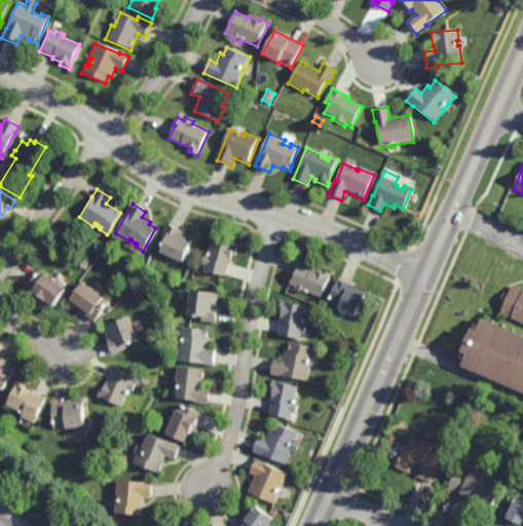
[(183,260),(160,251),(163,243),(162,242),(163,239),(164,240),(164,237),(161,236),(166,222),(181,227),(181,230),(193,235),(183,260)]
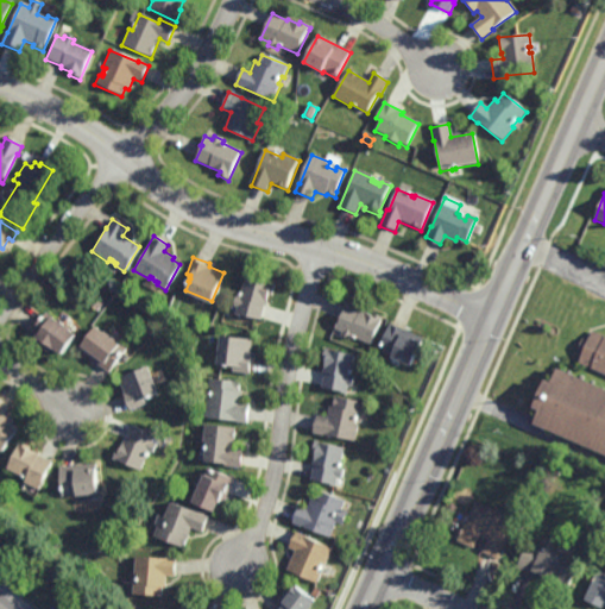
[(271,282),(271,281),(275,282),(272,294),(269,293),(266,305),(264,303),(260,318),(245,314),(245,316),(234,314),(237,305),(233,305),(235,294),(240,295),(245,275),(271,282)]
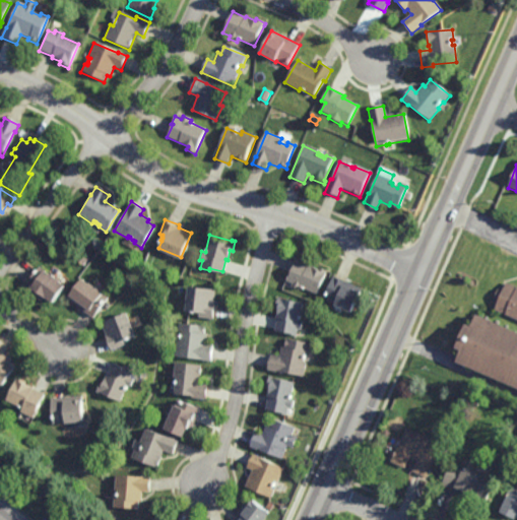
[(107,250),(102,248),(106,241),(111,243),(107,250)]
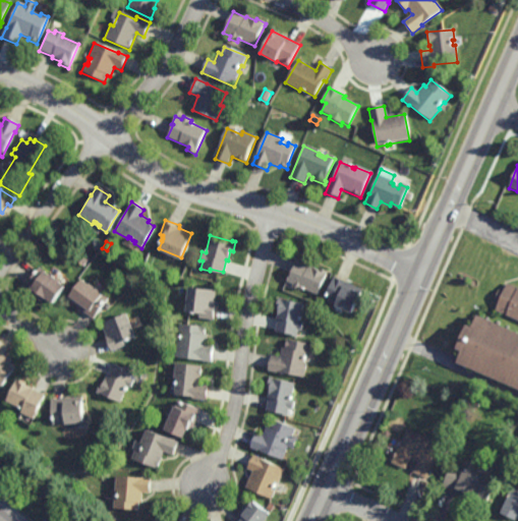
[(82,266),(74,261),(79,253),(87,258),(82,266)]
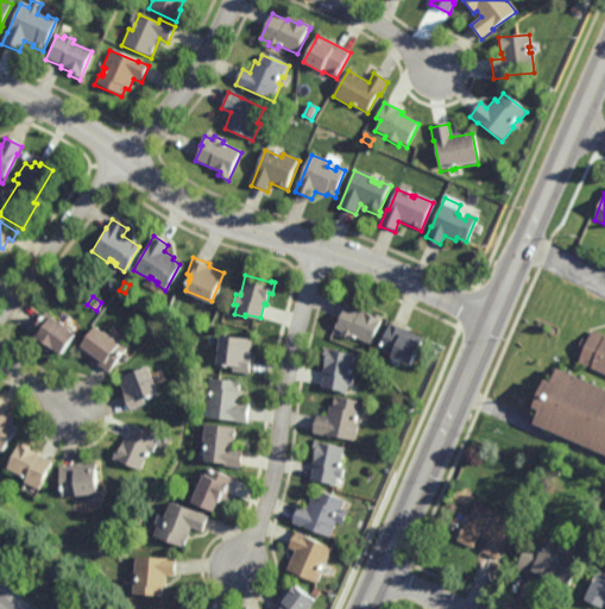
[(369,312),(370,309),(382,315),(380,319),(379,318),(369,343),(350,334),(348,338),(339,333),(340,330),(333,327),(342,303),(358,309),(359,308),(369,312)]
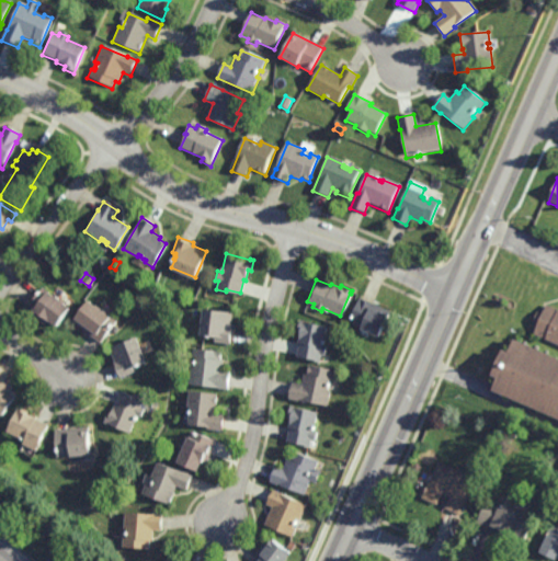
[(46,290),(47,289),(69,306),(56,324),(48,319),(45,323),(24,308),(41,286),(46,290)]
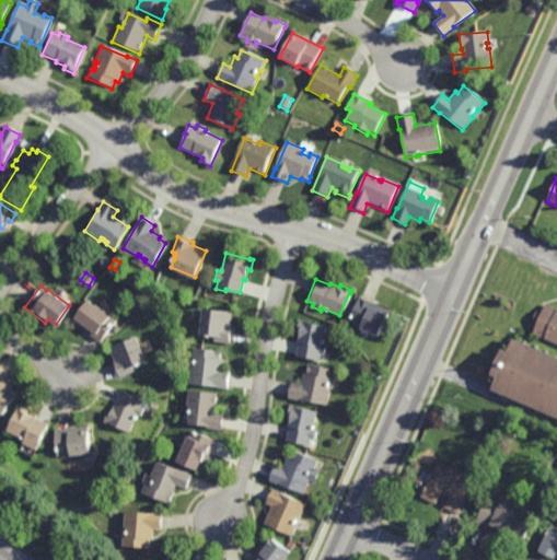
[(141,303),(136,301),(139,293),(144,296),(141,303)]
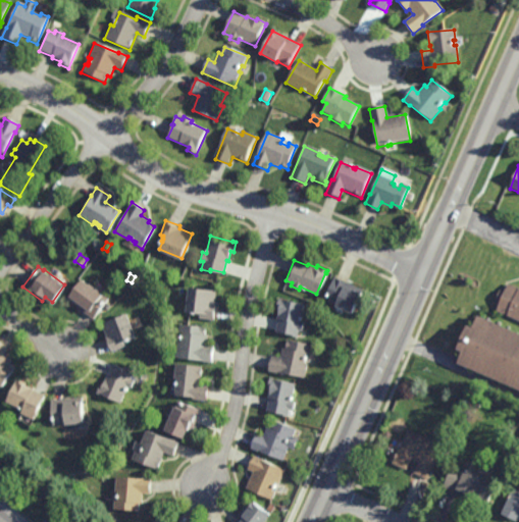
[(352,311),(323,298),(333,275),(362,288),(352,311)]
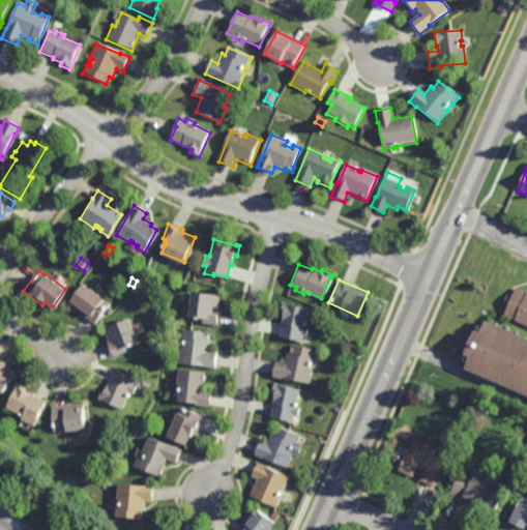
[(93,324),(66,303),(83,283),(104,298),(103,299),(109,303),(93,324)]
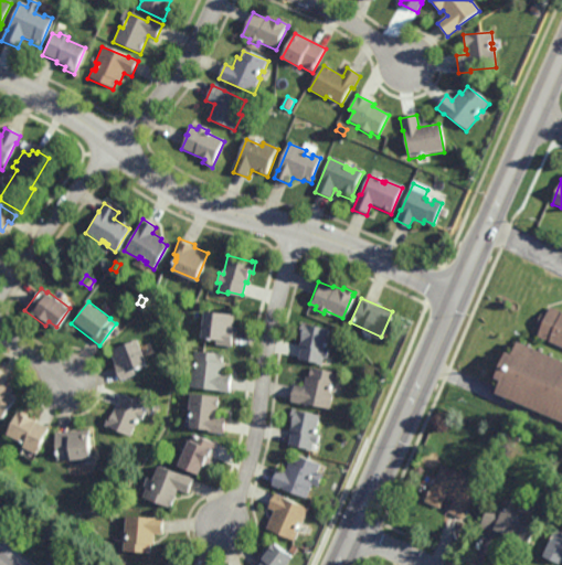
[(561,309),(561,418),(497,392),(502,377),(497,375),(508,349),(513,351),(519,339),(561,356),(561,345),(537,336),(541,326),(536,323),(541,312),(547,315),(550,305),(561,309)]
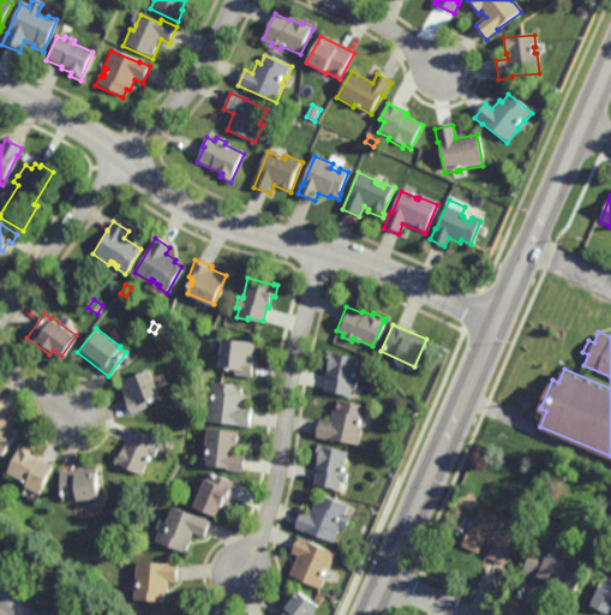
[(252,376),(234,375),(235,369),(229,369),(229,370),(226,370),(226,368),(219,368),(222,338),(255,341),(252,358),(255,358),(252,376)]
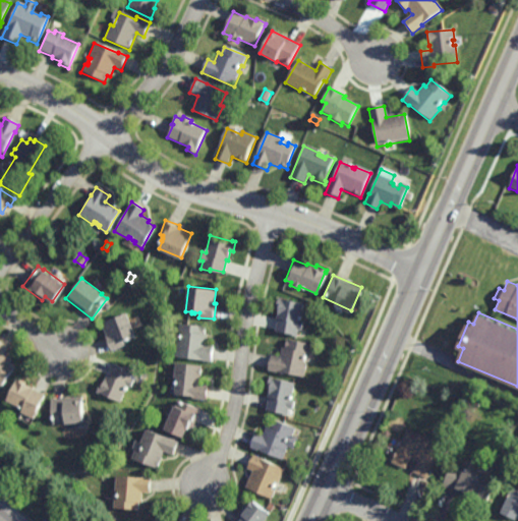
[(299,330),(296,329),(295,335),(290,334),(290,333),(274,330),(276,315),(275,315),(276,307),(275,306),(277,296),(281,297),(281,298),(301,302),(298,320),(301,320),(299,330)]
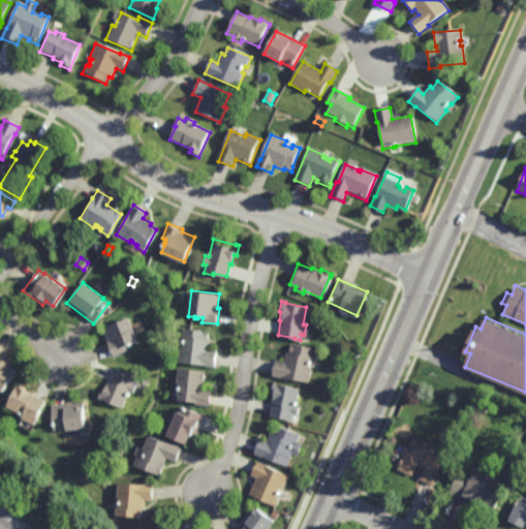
[(130,344),(128,345),(128,344),(123,346),(125,350),(112,355),(106,341),(101,328),(128,317),(137,341),(130,343),(130,344)]
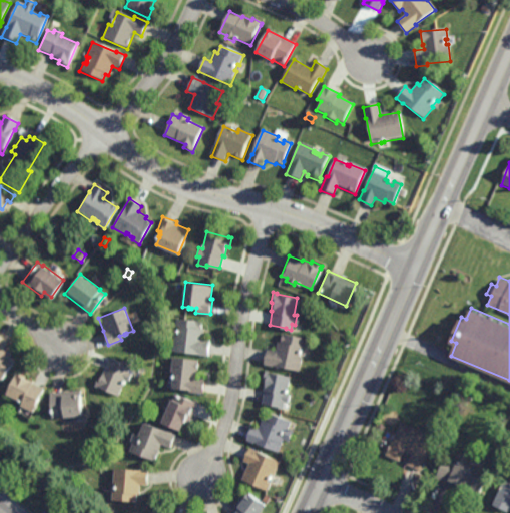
[(202,339),(209,340),(207,355),(199,355),(199,354),(172,351),(174,335),(177,335),(177,332),(176,332),(177,329),(178,327),(175,326),(176,318),(202,321),(201,329),(203,329),(202,339)]
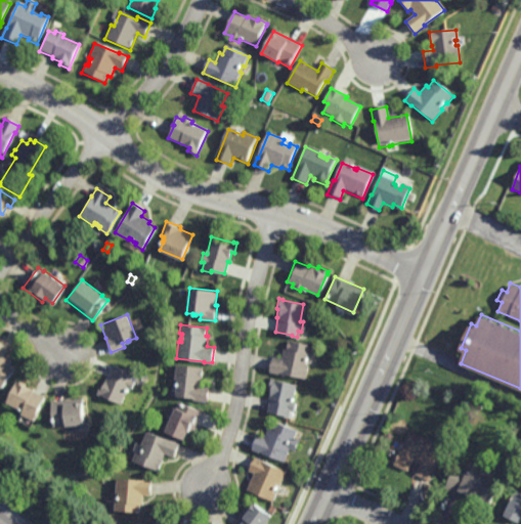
[(309,354),(314,355),(312,364),(307,363),(304,378),(278,373),(278,374),(267,372),(271,356),(279,358),(281,347),(285,348),(287,340),(311,345),(309,354)]
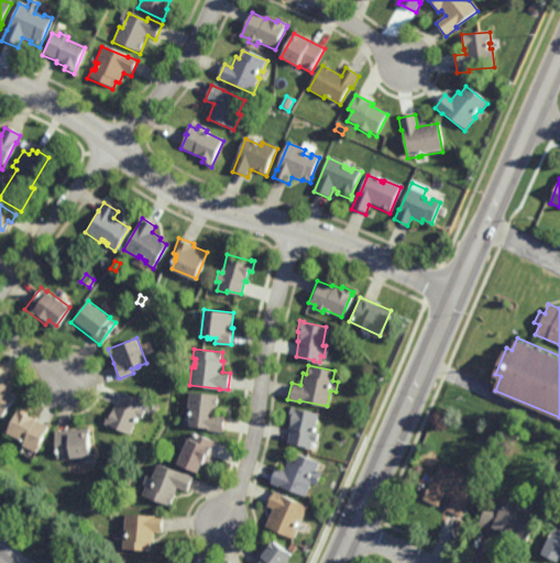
[(0,368),(7,374),(2,381),(11,387),(10,390),(15,395),(0,417),(0,368)]
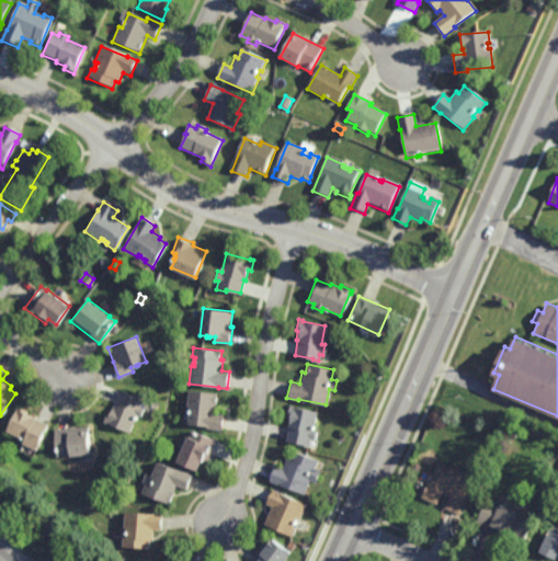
[(140,407),(144,409),(139,418),(136,415),(127,433),(106,423),(105,424),(101,422),(109,405),(112,407),(113,403),(120,390),(143,401),(140,407)]
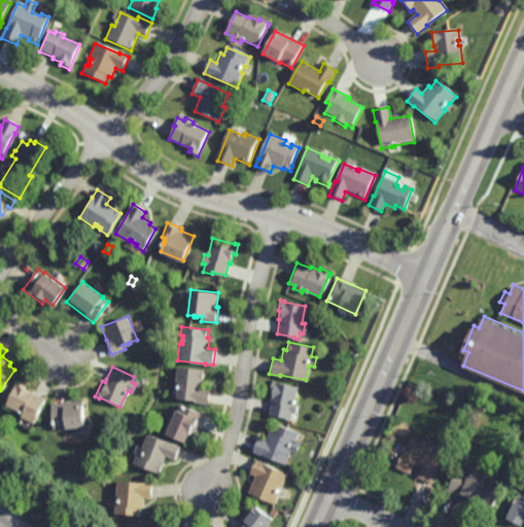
[(208,403),(194,402),(194,400),(176,398),(177,382),(175,382),(177,366),(203,370),(201,387),(210,388),(208,403)]
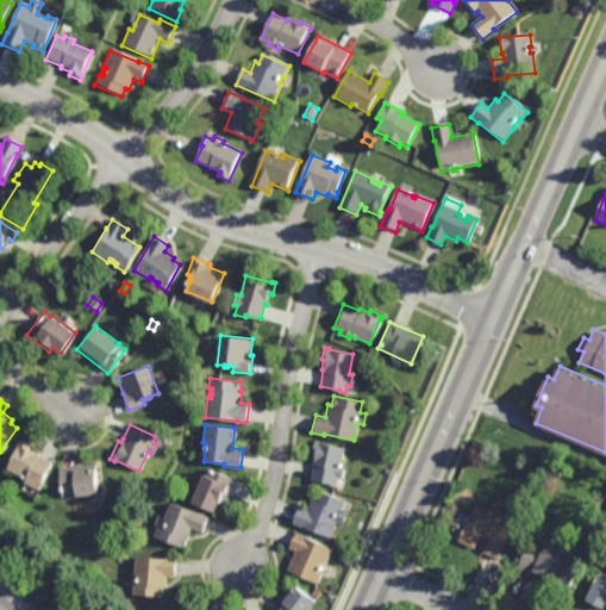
[(341,487),(324,484),(324,483),(310,479),(312,465),(311,464),(313,453),(311,452),(313,440),(318,440),(317,442),(343,447),(338,467),(343,468),(341,478),(343,478),(341,487)]
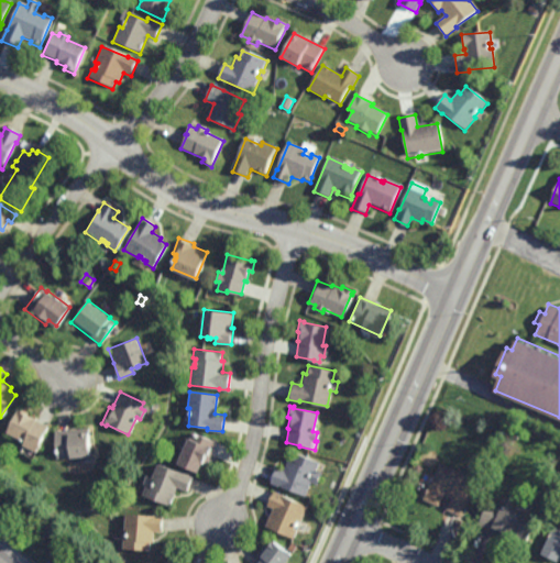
[(33,417),(35,418),(34,420),(47,426),(35,452),(21,445),(23,441),(6,432),(15,411),(14,410),(17,407),(26,411),(25,414),(33,417)]
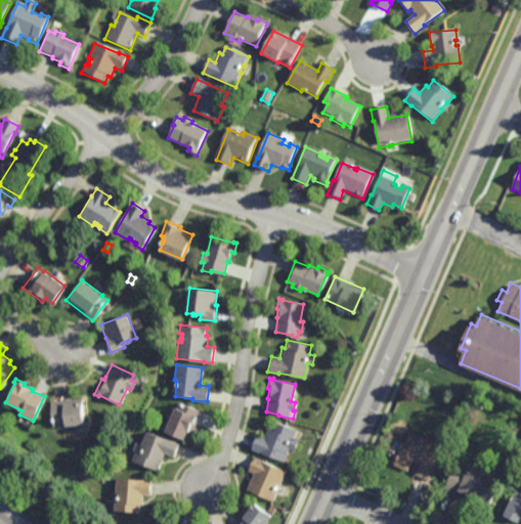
[(64,426),(64,425),(52,426),(50,401),(81,398),(83,424),(64,426)]
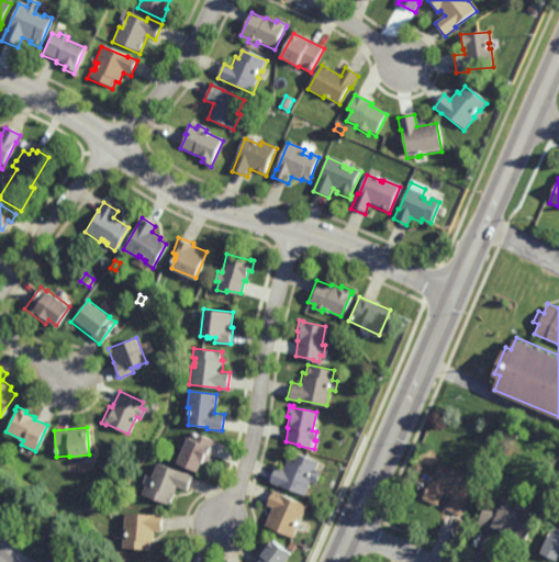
[(196,433),(199,434),(215,441),(205,464),(202,463),(199,472),(178,462),(188,437),(190,430),(196,433)]
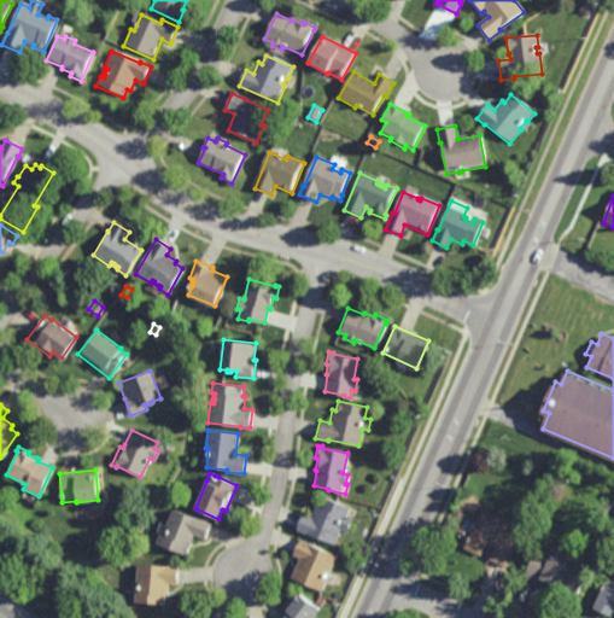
[(545,487),(536,483),(538,477),(548,481),(545,487)]
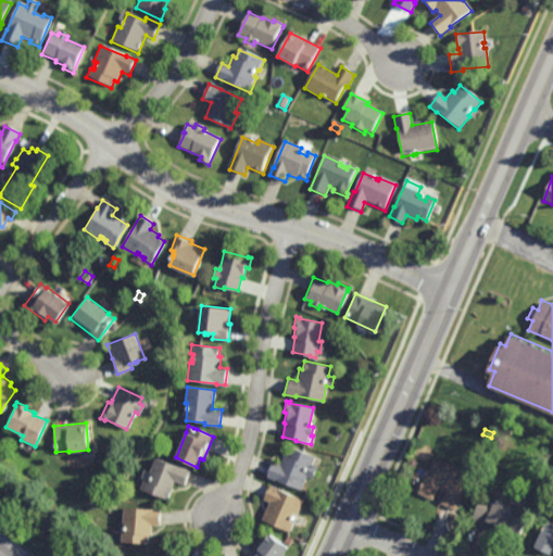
[(314,456),(311,465),(316,467),(312,478),(306,476),(301,490),(274,479),(274,480),(265,477),(272,460),(279,464),(283,454),(286,455),(289,446),(314,456)]
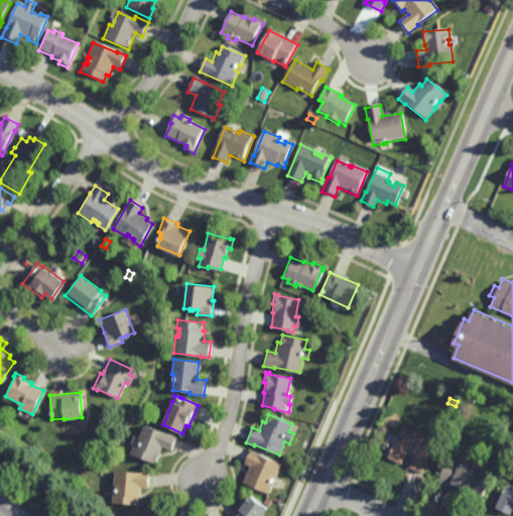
[(165,432),(166,432),(175,435),(170,450),(161,446),(155,464),(130,454),(133,445),(137,447),(138,444),(139,441),(140,441),(141,439),(138,438),(143,424),(165,432)]
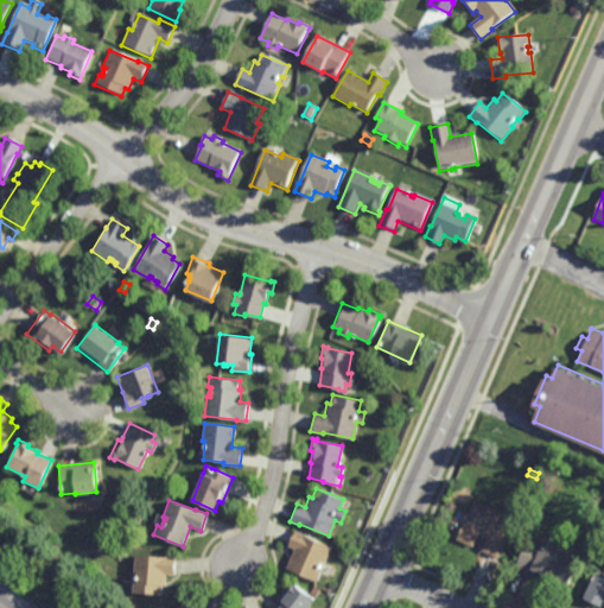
[(496,558),(479,551),(485,536),(478,532),(472,548),(455,539),(472,500),(514,518),(496,558)]
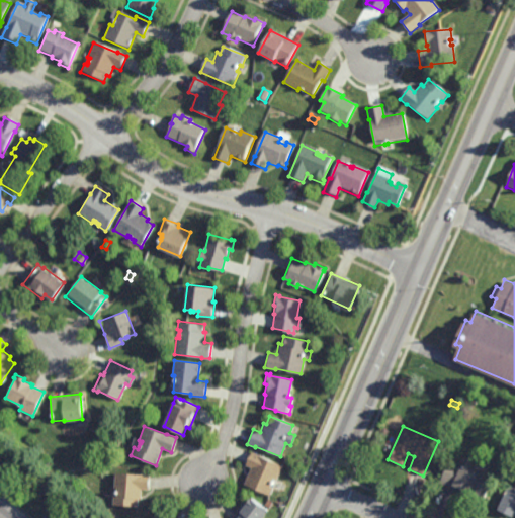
[(277,490),(272,488),(269,496),(243,484),(250,467),(245,465),(251,451),(257,454),(257,455),(281,465),(276,479),(281,482),(277,490)]
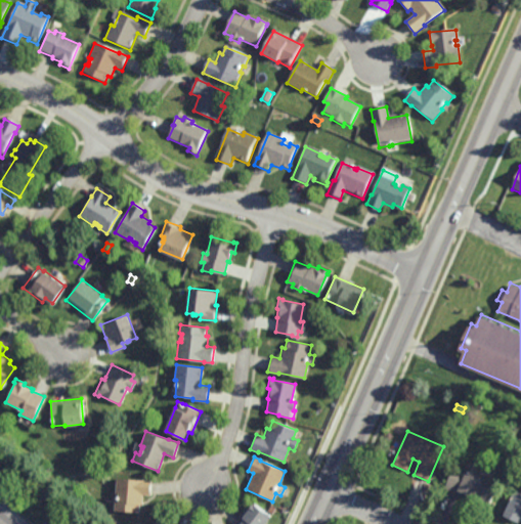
[(490,481),(497,483),(489,504),(475,497),(474,500),(444,488),(453,466),(475,474),(480,463),(495,469),(490,481)]
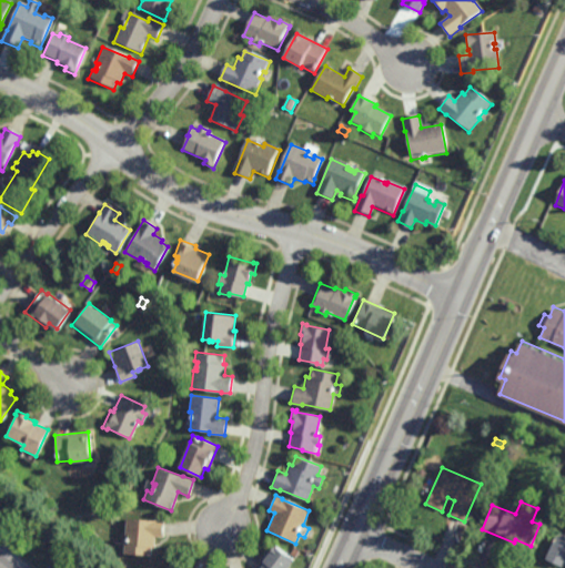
[(162,537),(154,537),(154,547),(151,547),(151,556),(123,554),(123,545),(127,545),(127,540),(127,537),(128,538),(128,535),(124,535),(125,518),(163,520),(162,537)]
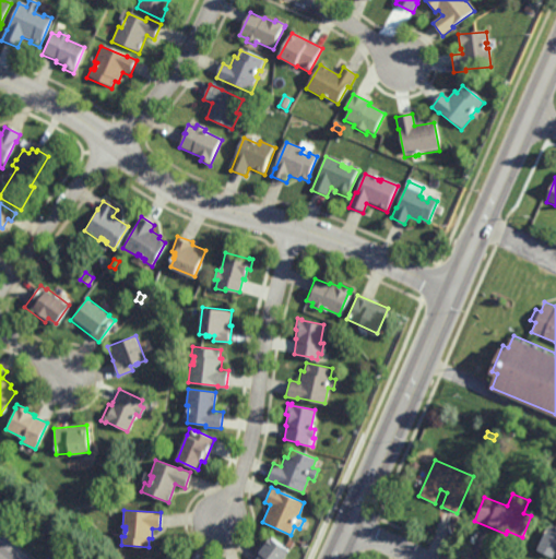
[(555,555),(553,558),(536,550),(549,523),(555,526),(555,555)]
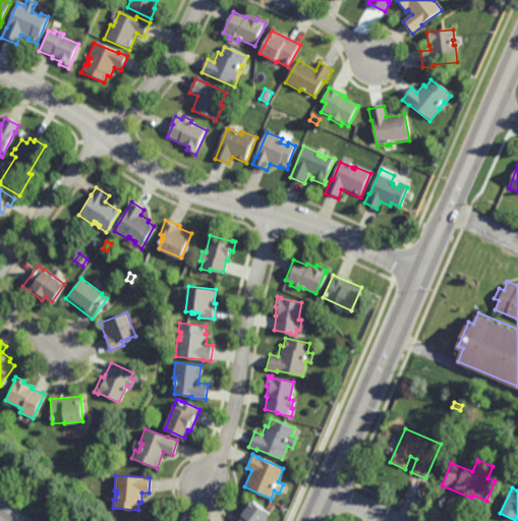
[(264,520),(233,520),(249,499),(270,513),(264,520)]
